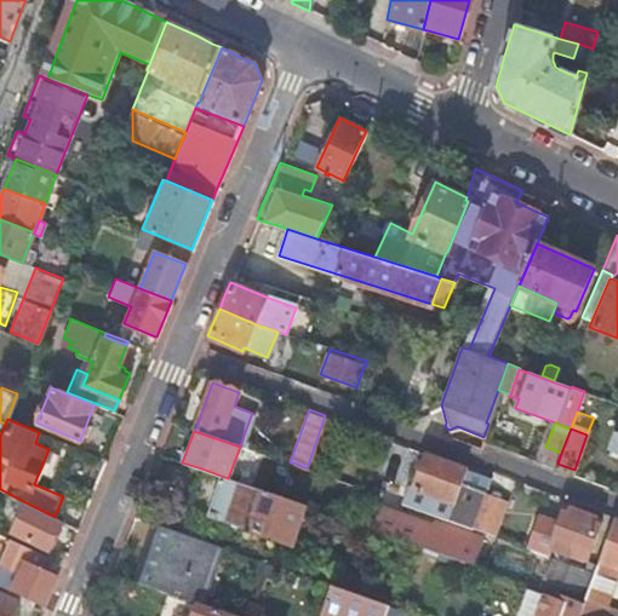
[(617,432),(614,431),(607,449),(617,453),(617,432)]
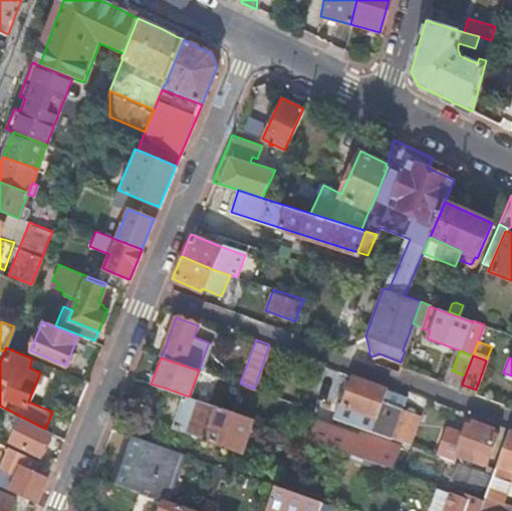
[(386,387),(352,374),(341,403),(337,401),(331,416),(391,436),(401,408),(402,406),(381,399),(386,387)]
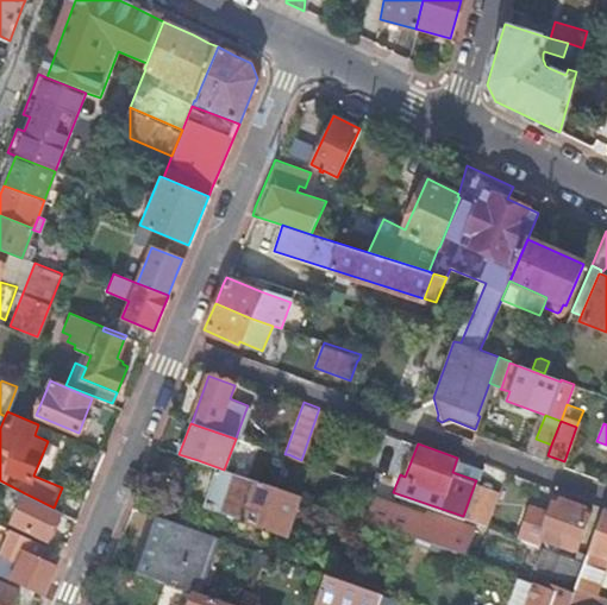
[(295,477),(301,460),(288,454),(282,472),(295,477)]
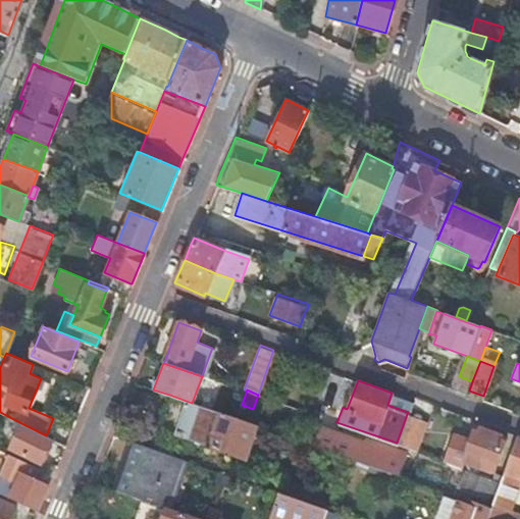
[(412,401),(392,393),(387,405),(408,412),(412,401)]
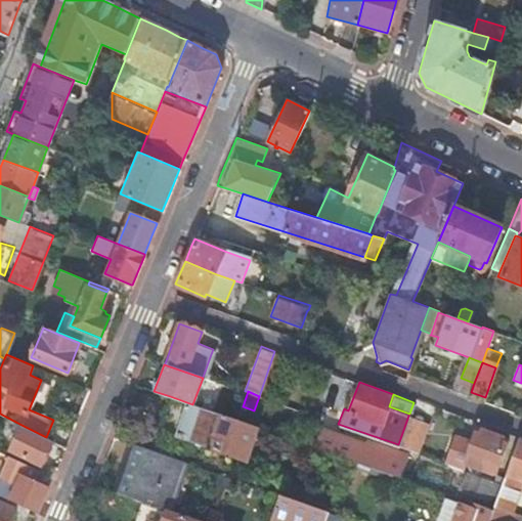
[(257,427),(192,404),(170,396),(157,429),(244,462),(257,427)]
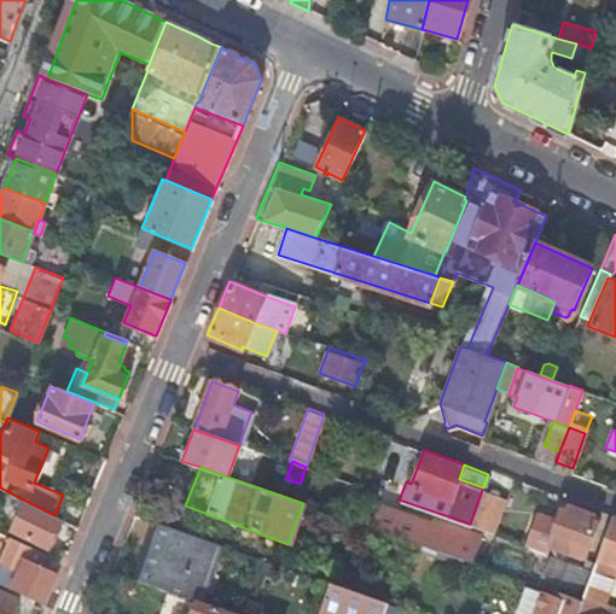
[(499,496),(482,490),(470,524),(486,530),(487,530),(499,496)]
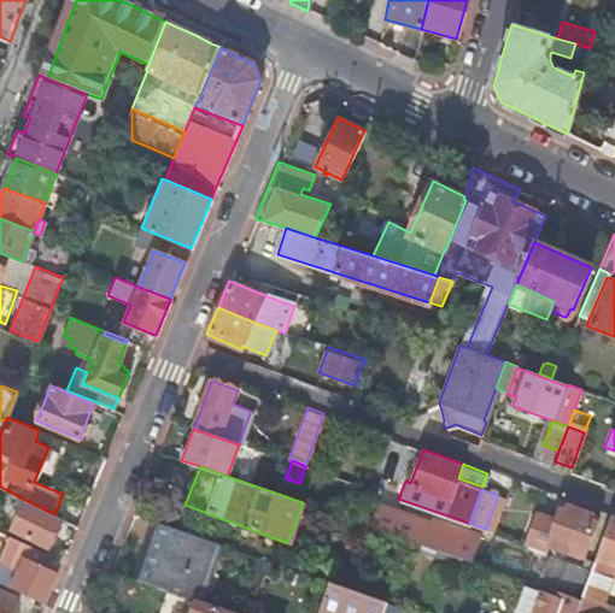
[(469,523),(398,499),(382,493),(370,526),(406,538),(440,550),(473,563),(485,529),(469,523)]
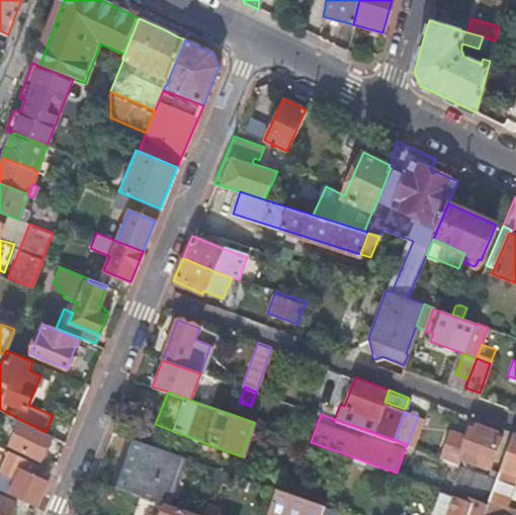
[(46,432),(21,420),(18,426),(13,424),(8,433),(13,435),(9,444),(39,460),(53,435),(46,432)]
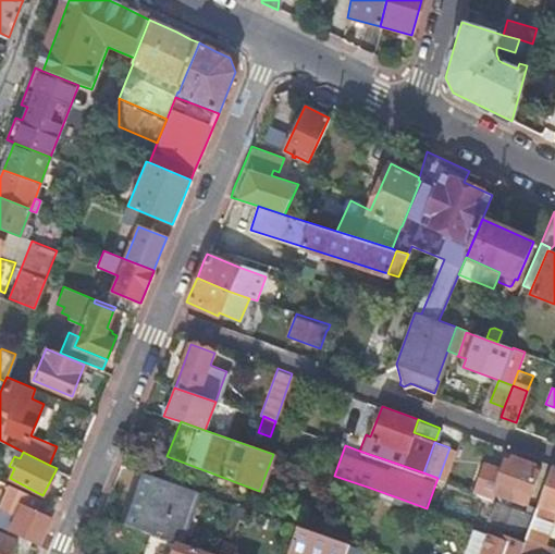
[(475,491),(491,497),(493,492),(525,503),(539,466),(507,454),(501,470),(500,475),(482,468),(475,491)]
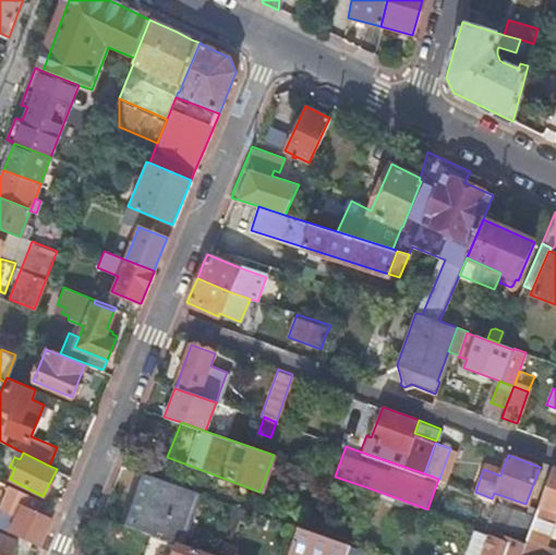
[(555,466),(553,465),(535,513),(527,537),(546,544),(555,518),(555,466)]
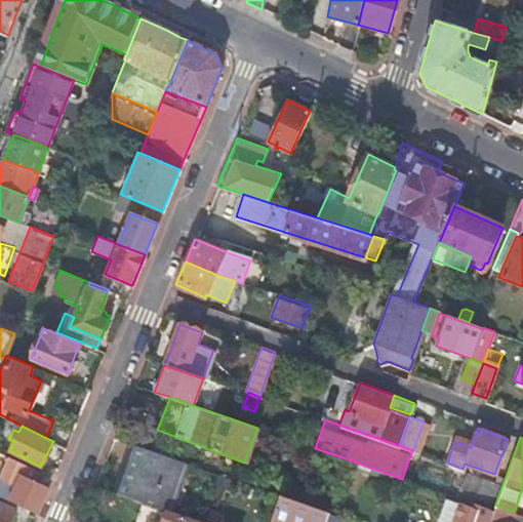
[(471,447),(472,443),(456,438),(454,441),(471,447)]
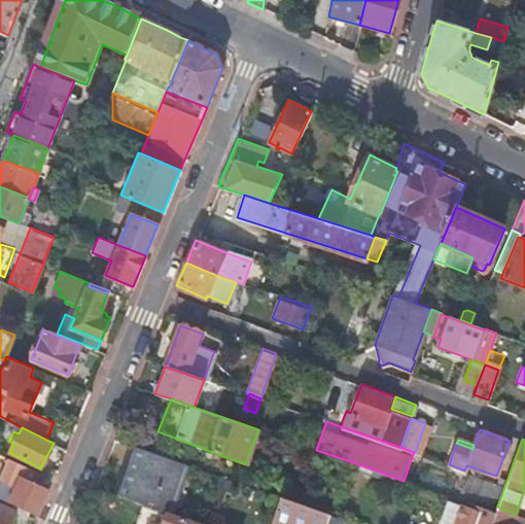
[(128,482),(124,495),(167,511),(177,515),(180,505),(171,502),(184,463),(140,448),(135,463),(128,460),(121,479),(128,482)]
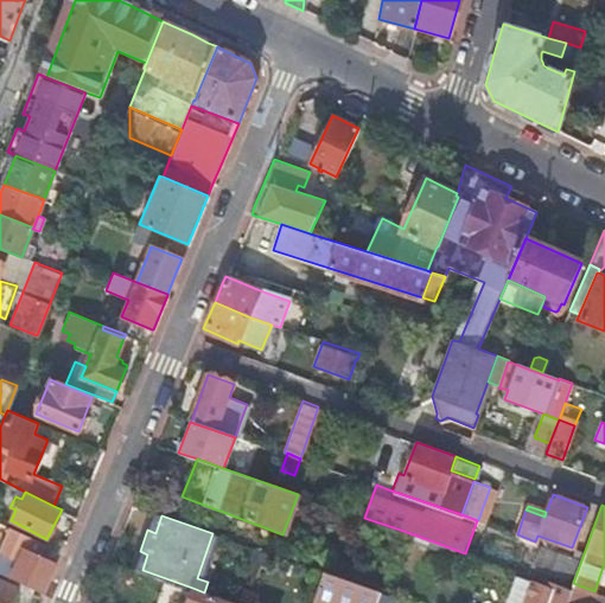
[(52,571),(56,564),(39,557),(42,551),(37,549),(40,541),(44,544),(45,543),(12,527),(1,552),(0,551),(0,572),(44,592),(52,571)]
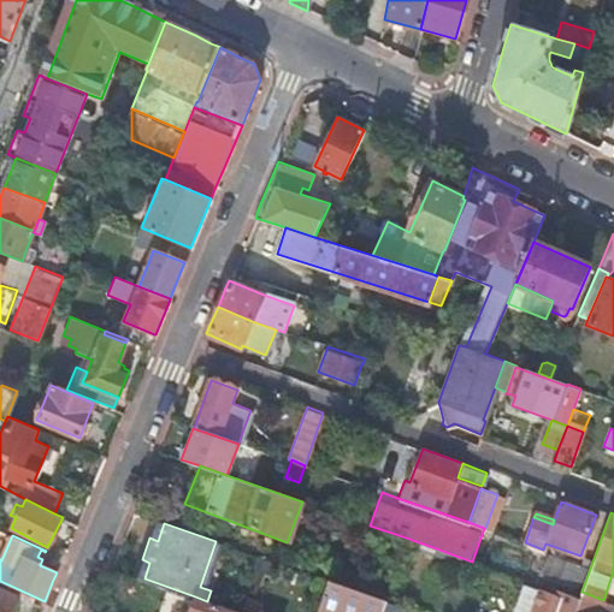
[(472,562),(440,550),(437,558),(470,569),(472,562)]
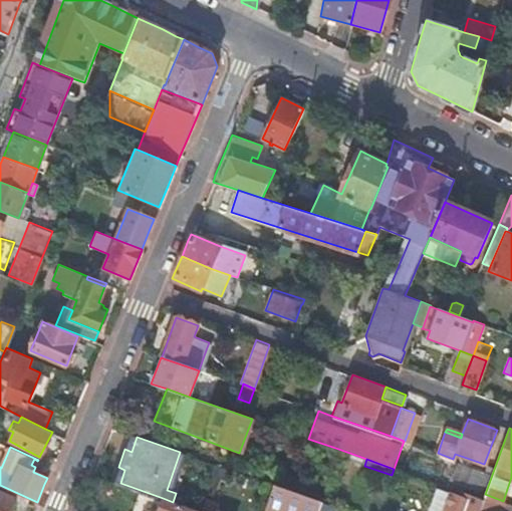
[(493,472),(459,460),(452,483),(485,494),(493,472)]
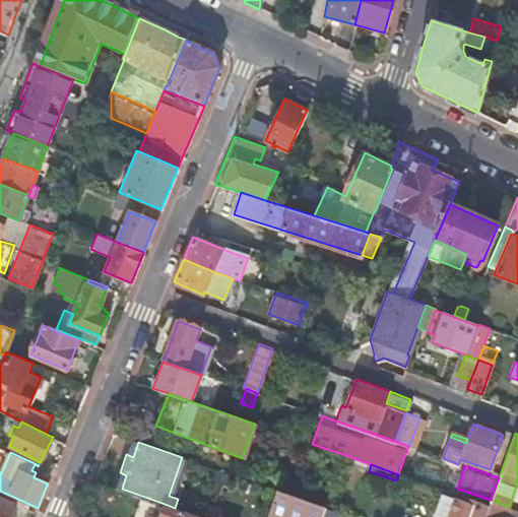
[(234,476),(220,471),(218,480),(232,485),(234,476)]
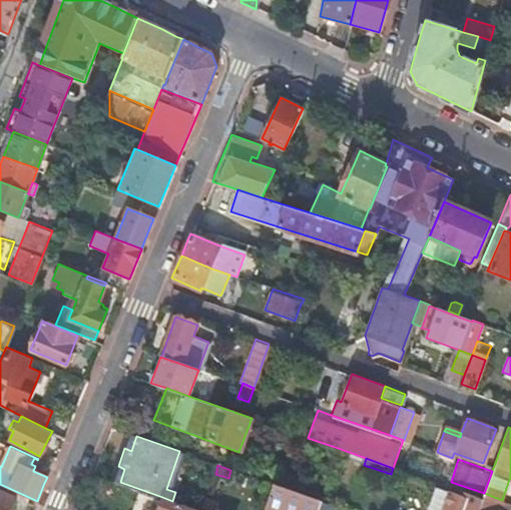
[(318,509),(322,501),(274,484),(265,509),(318,509)]
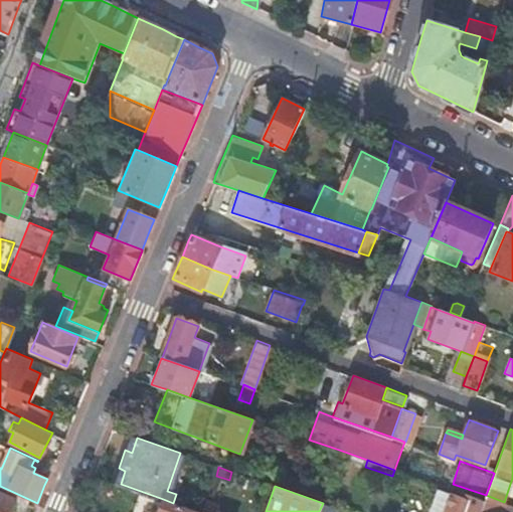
[(444,511),(451,494),(438,489),(429,511),(444,511)]
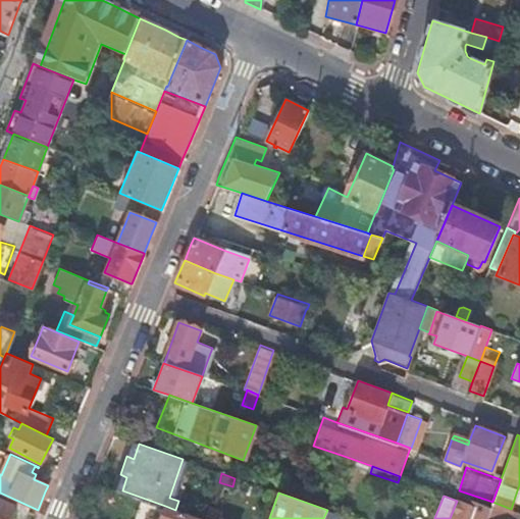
[(0,518),(8,518),(14,505),(0,499),(0,518)]
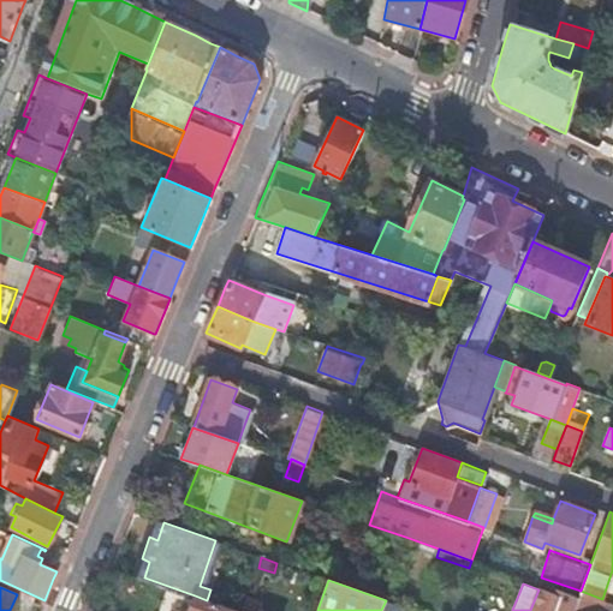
[(579,599),(577,598),(555,589),(553,595),(539,589),(530,610),(573,610),(575,610),(579,599)]
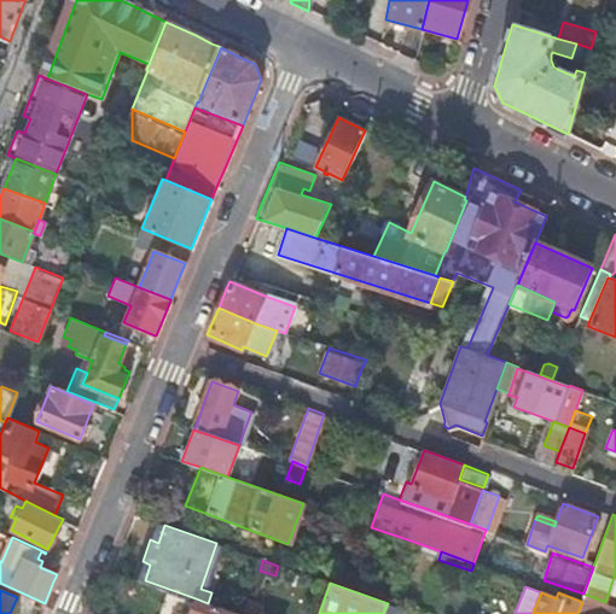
[(605,602),(583,594),(580,601),(582,602),(577,613),(580,613),(612,613),(615,606),(605,602)]
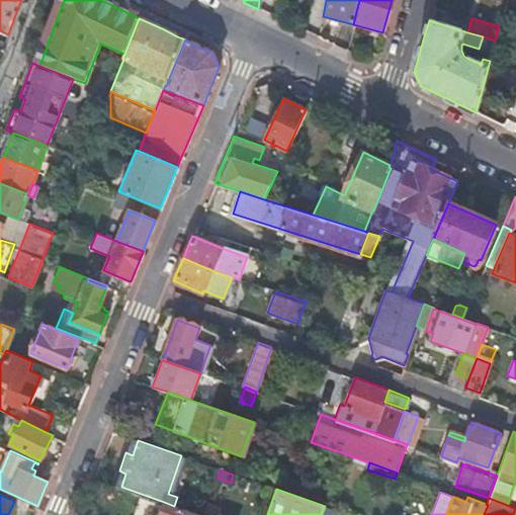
[(200,514),(174,506),(164,502),(160,514),(200,514)]
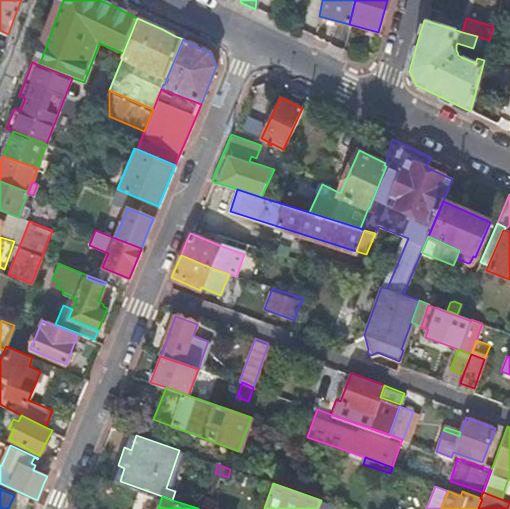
[(201,508),(214,508),(217,503),(205,499),(201,508)]
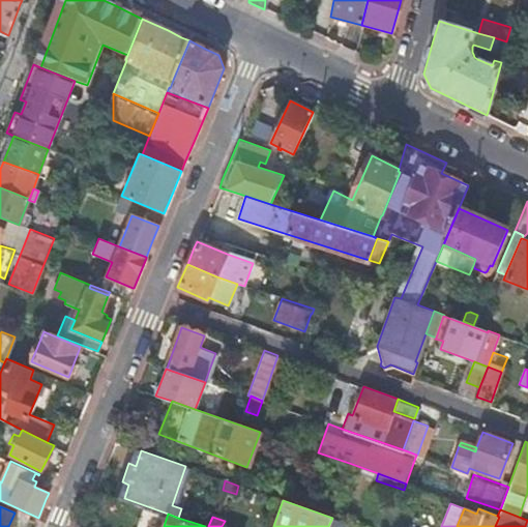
[(343,526),(345,522),(332,518),(328,526),(343,526)]
